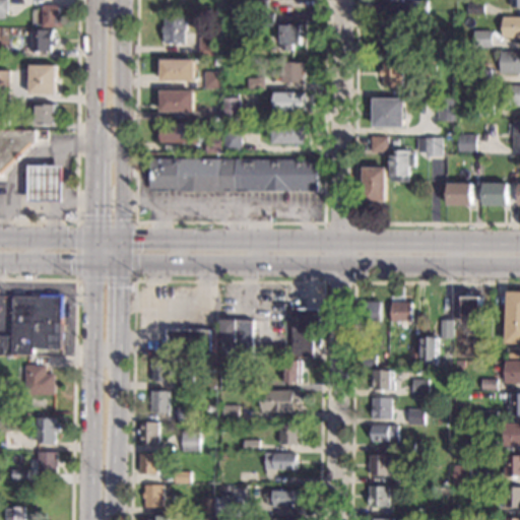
[(0,0),(9,0),(9,14),(0,13),(0,0)]
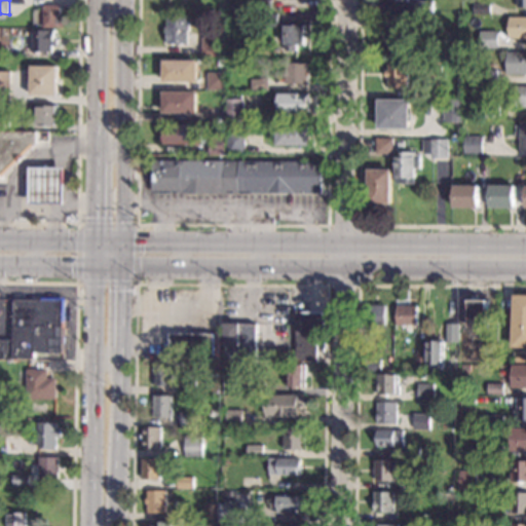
[(271,0),(271,10),(255,10),(255,0),(271,0)]
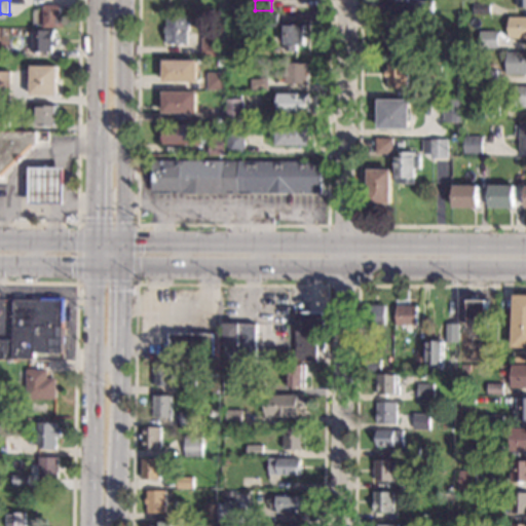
[(433,11),(417,11),(417,1),(433,1),(433,11)]
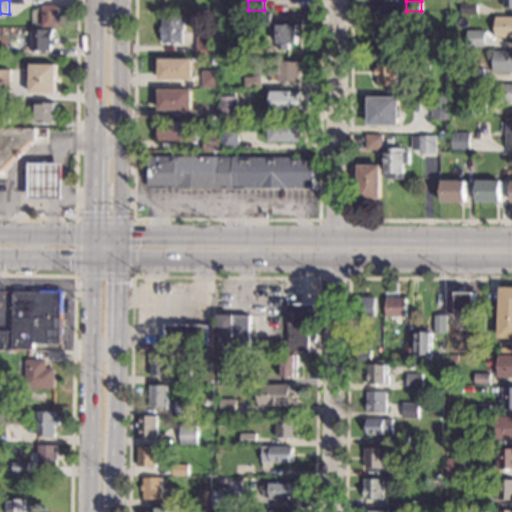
[(477,13),(461,13),(461,3),(477,3),(477,13)]
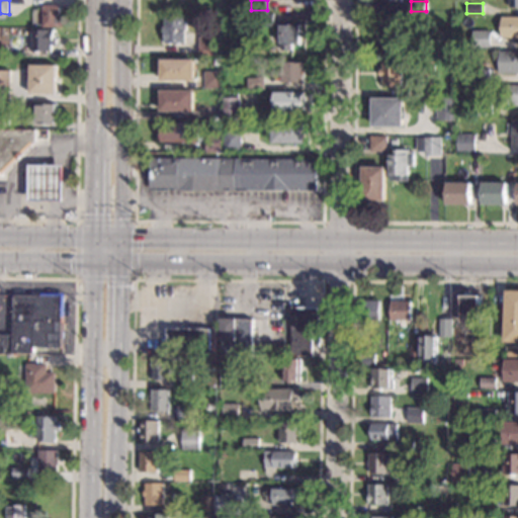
[(59,14),(63,14),(64,25),(59,25),(59,27),(42,27),(42,5),(59,5),(59,14)]
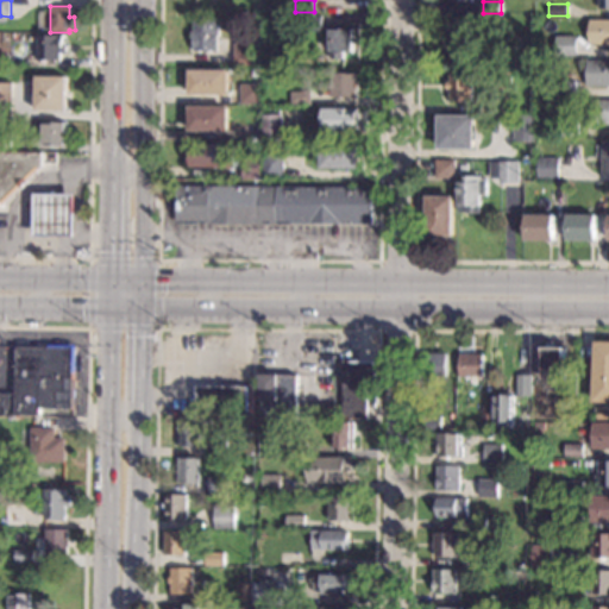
[(321,16),(321,31),(301,31),(302,16),(321,16)]
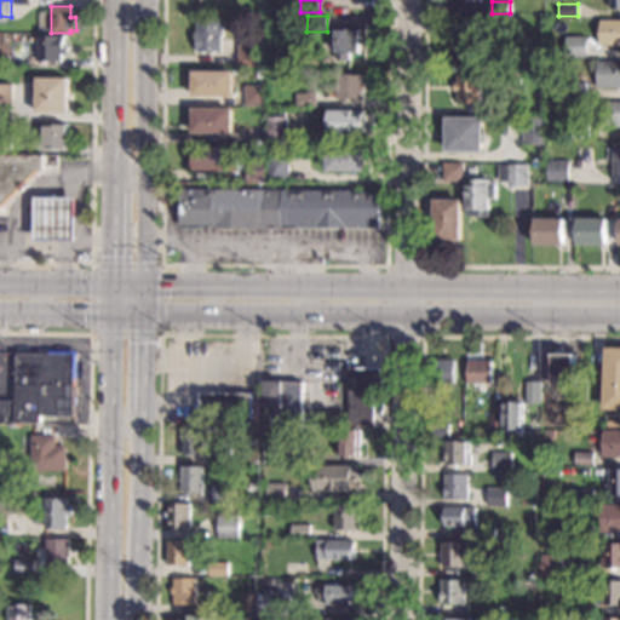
[(484,18),(484,45),(480,45),(480,52),(483,52),(482,65),(465,64),(466,46),(458,46),(459,36),(454,35),(454,17),(484,18)]
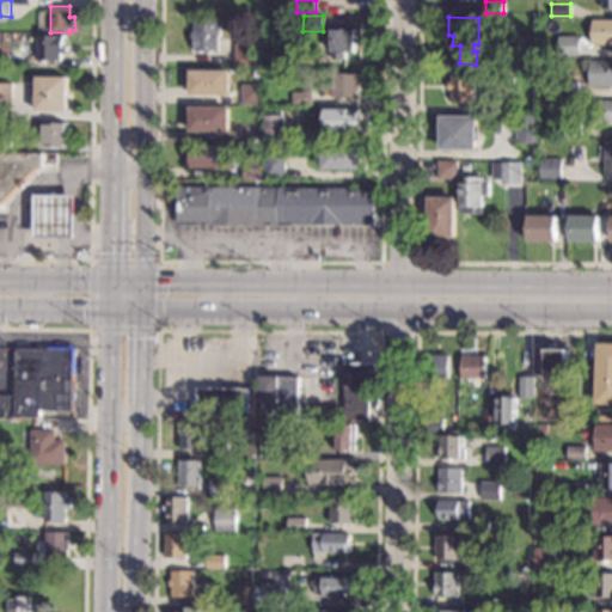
[(219,36),(218,36),(218,51),(188,51),(189,44),(190,44),(190,31),(191,31),(191,18),(220,19),(219,36)]
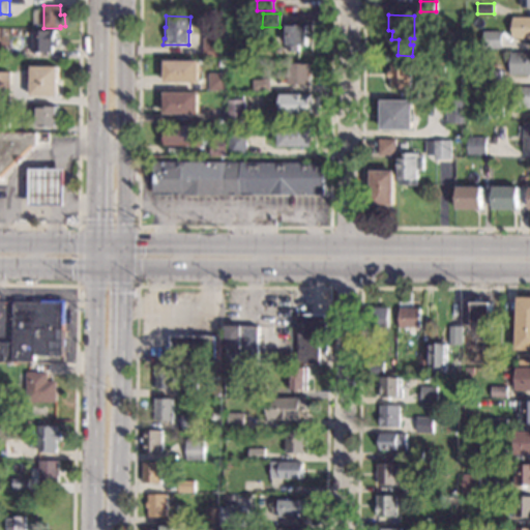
[(529,38),(512,38),(512,17),(529,17),(529,38)]
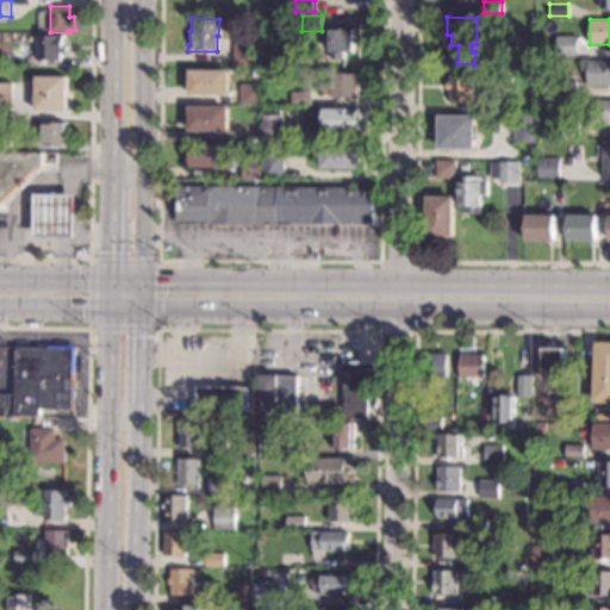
[(353,29),(353,37),(356,37),(356,44),(354,44),(354,53),(343,53),(343,60),(330,58),(331,27),(353,29)]
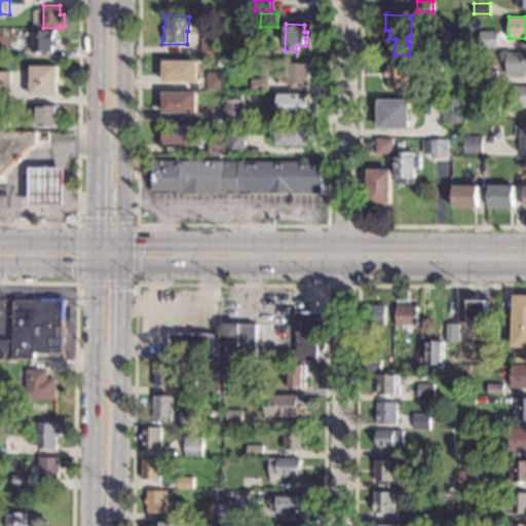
[(53,38),(58,38),(58,45),(51,45),(51,51),(33,52),(33,31),(53,30),(53,38)]
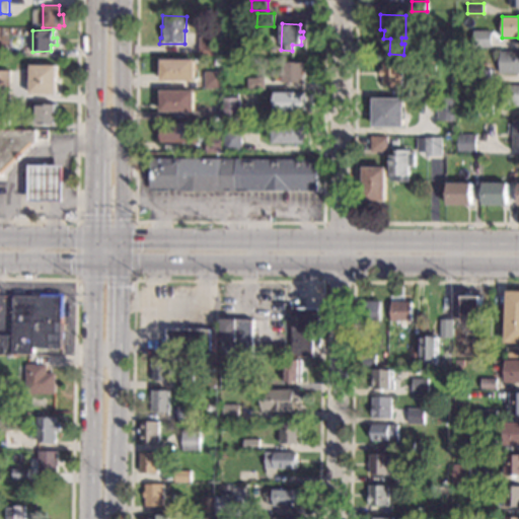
[(491,48),(473,47),(473,30),(491,31),(491,48)]
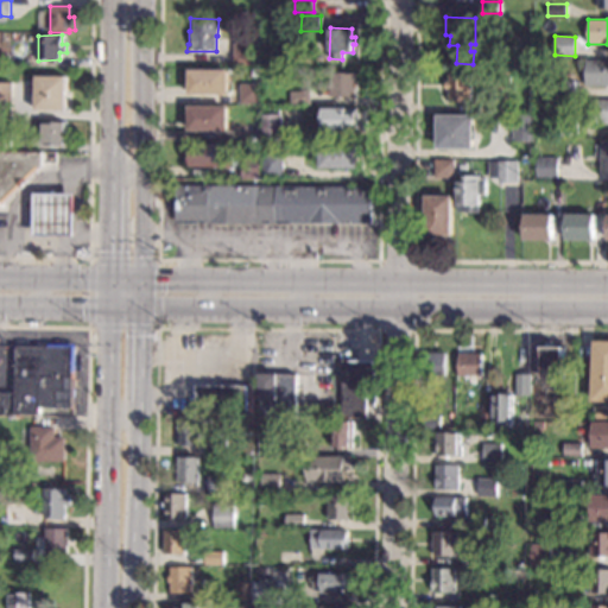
[(252,54),(255,54),(255,64),(251,64),(251,65),(233,65),(233,40),(252,40),(252,54)]
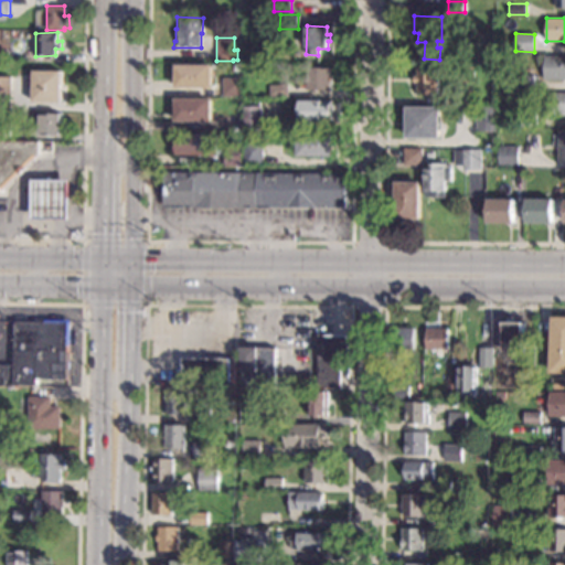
[(564,80),(544,80),(544,56),(564,56),(564,80)]
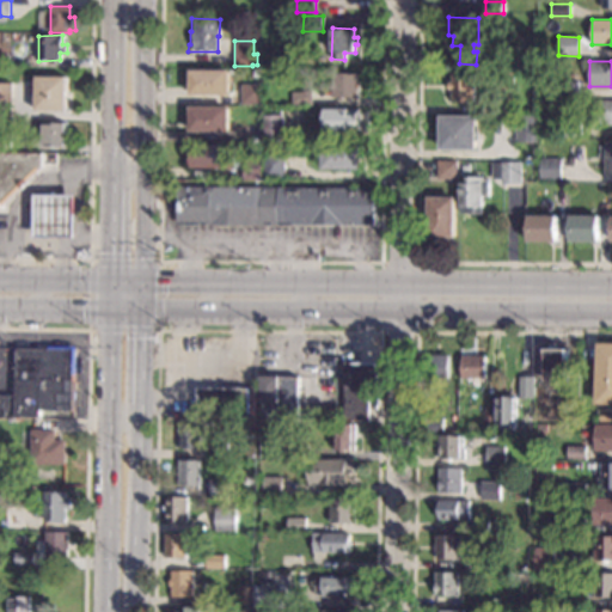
[(228,96),(189,95),(189,69),(228,71),(228,96)]
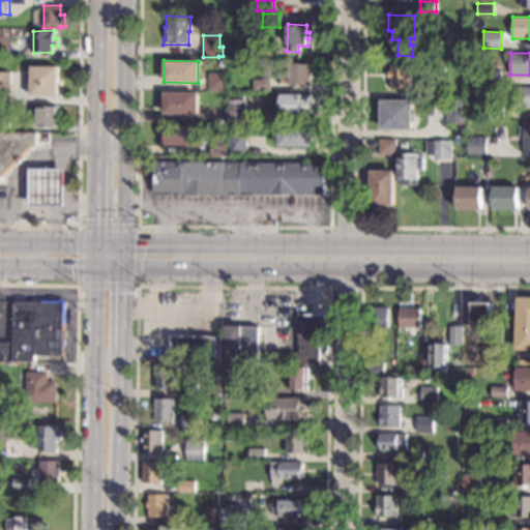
[(445,63),(444,78),(432,78),(432,62),(445,63)]
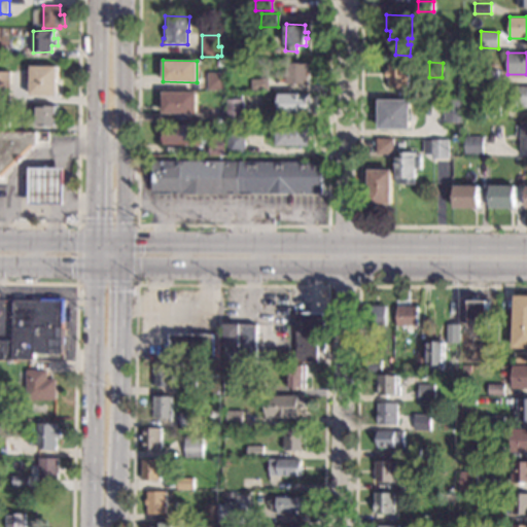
[(409,88),(389,88),(389,77),(386,77),(386,71),(389,71),(389,63),(409,63),(409,88)]
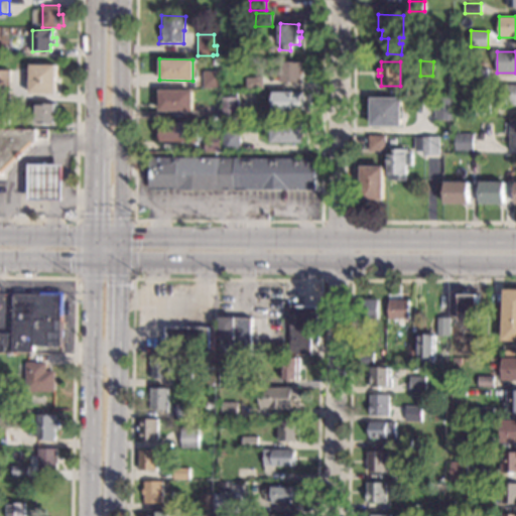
[(303,83),(281,82),(281,62),(303,62),(303,83)]
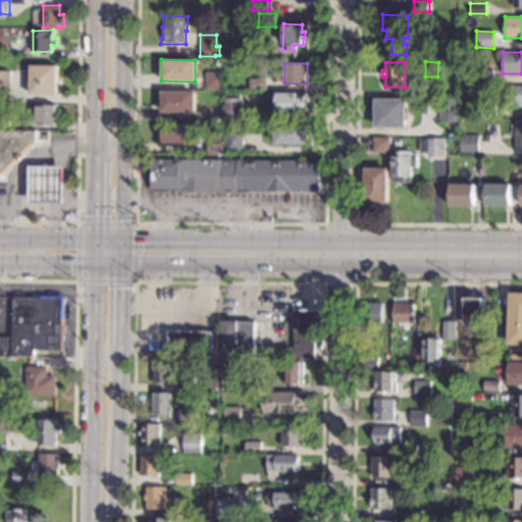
[(56,95),(30,94),(31,65),(57,65),(56,95)]
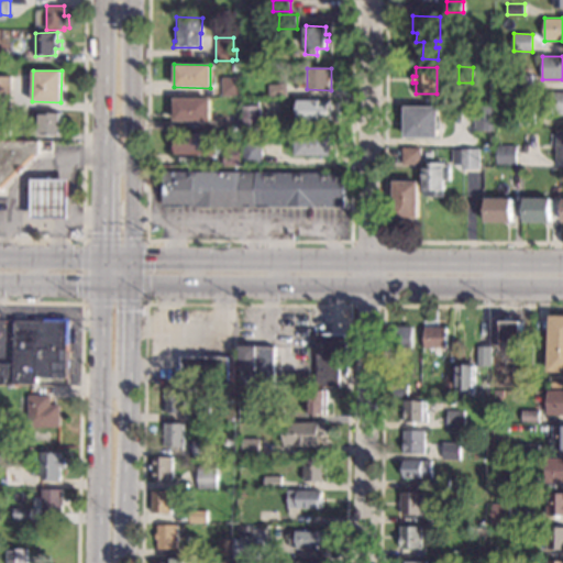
[(532,88),(515,88),(515,75),(531,75),(532,88)]
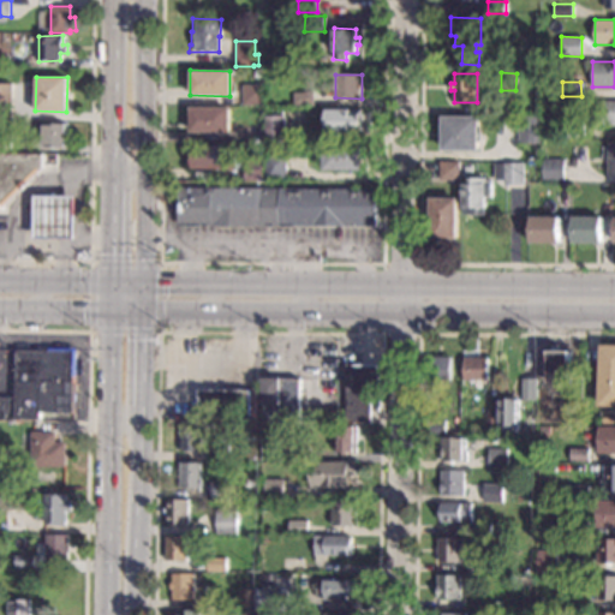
[(12,118),(0,118),(0,84),(12,84),(12,118)]
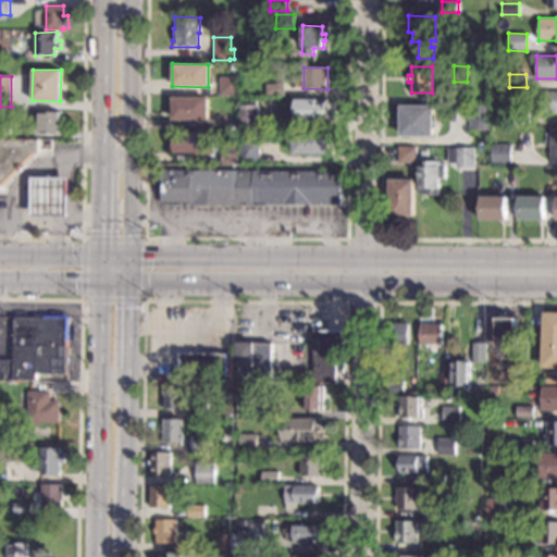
[(238,96),(219,95),(219,77),(238,77),(238,96)]
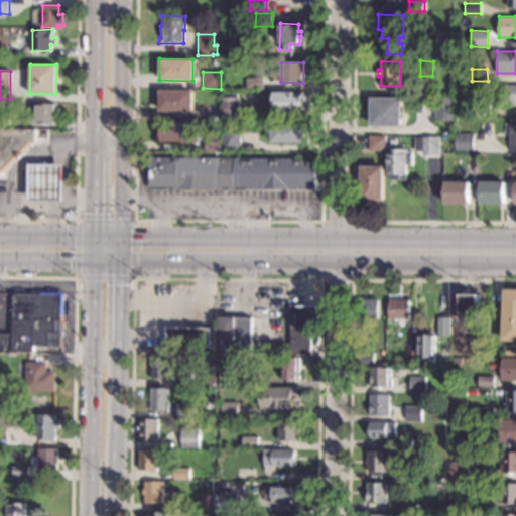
[(263,89),(246,89),(246,78),(263,78),(263,89)]
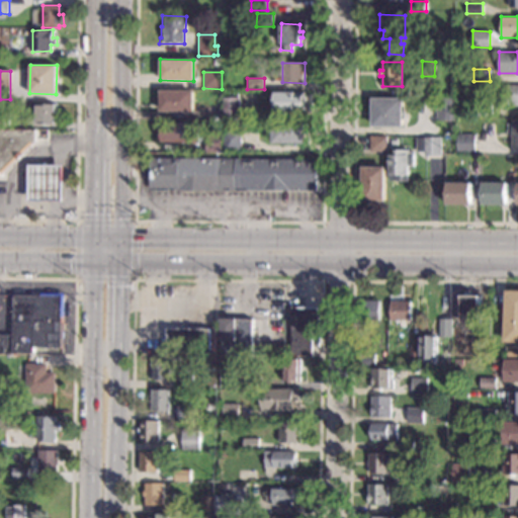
[(517,105),(503,105),(503,85),(517,85),(517,105)]
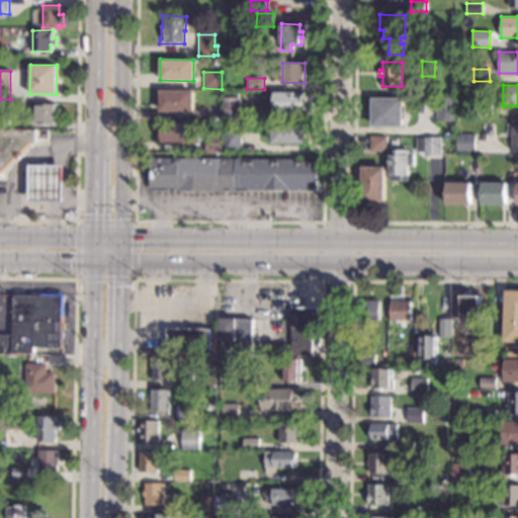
[(193,112),(160,111),(160,89),(194,90),(193,112)]
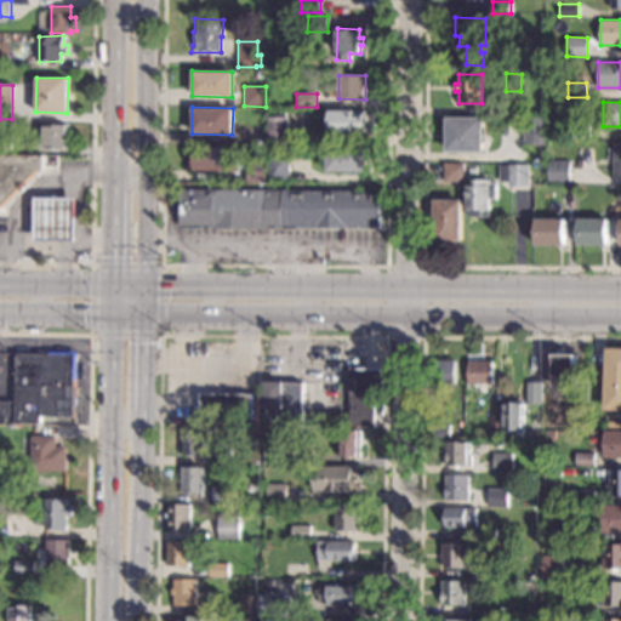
[(365,134),(329,134),(329,110),(365,110),(365,134)]
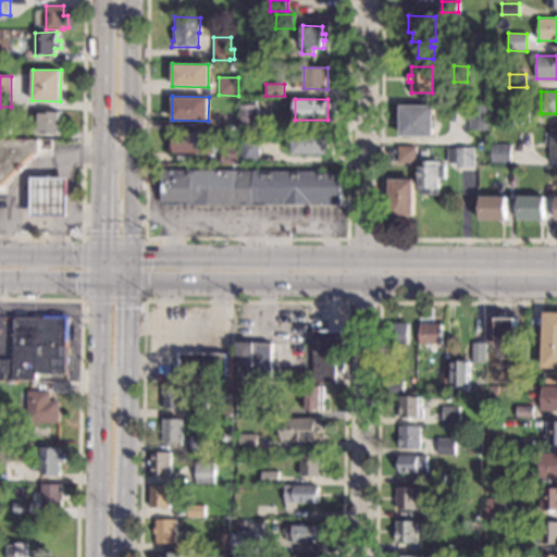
[(258,130),(239,128),(239,104),(258,104),(258,130)]
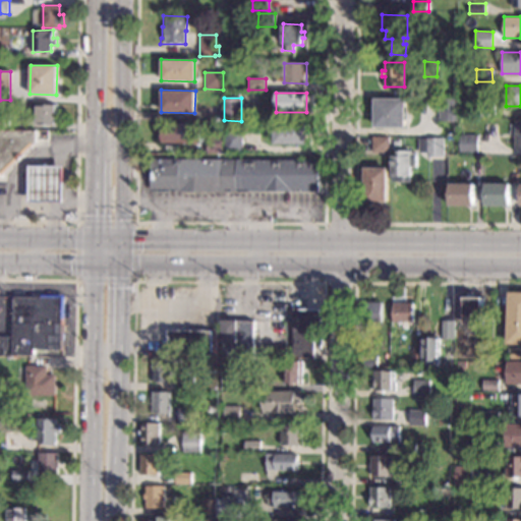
[(458,98),(441,98),(440,120),(457,121),(458,98)]
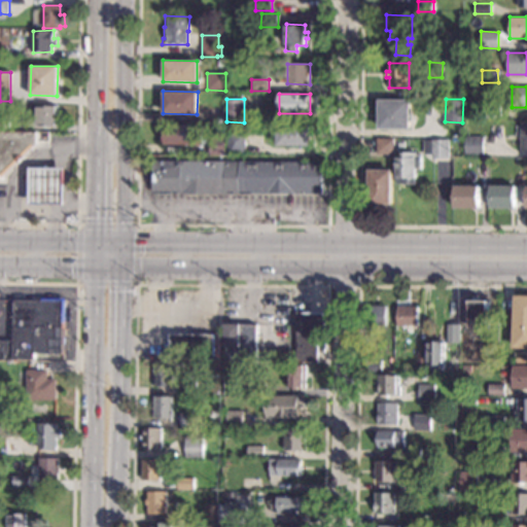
[(410,129),(379,129),(379,100),(409,100),(410,100),(410,129)]
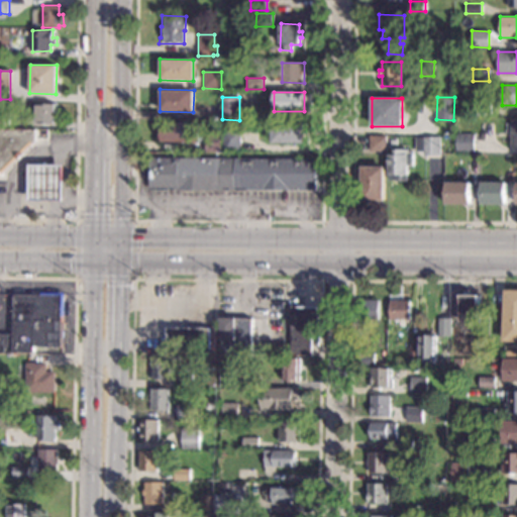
[(56,124),(37,123),(37,104),(56,104),(56,124)]
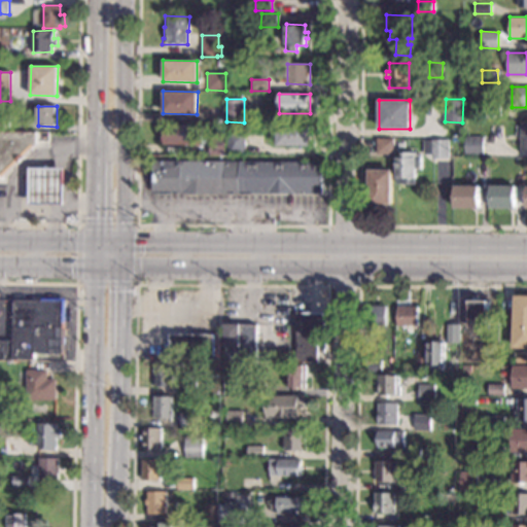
[(500,107),(500,117),(485,117),(485,107),(500,107)]
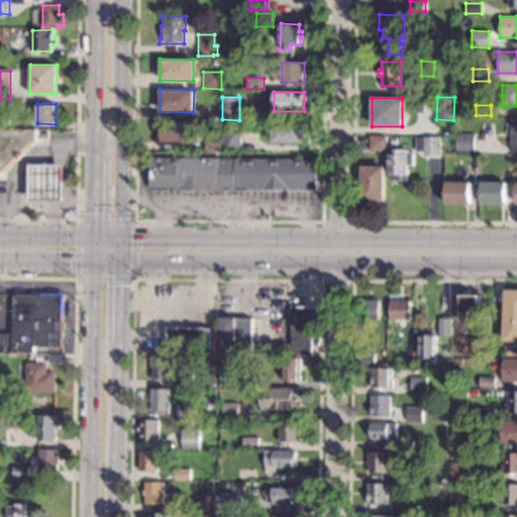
[(9,128),(0,128),(0,113),(7,113),(9,113),(9,128)]
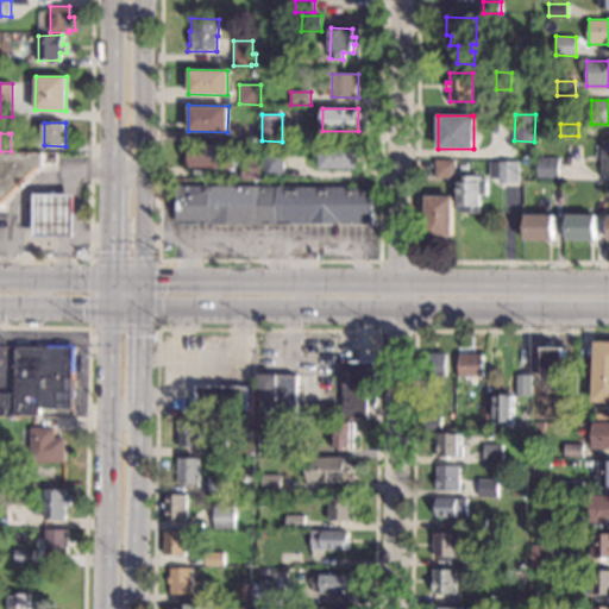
[(608,173),(601,173),(601,158),(595,158),(595,145),(602,145),(602,139),(608,139),(608,173)]
